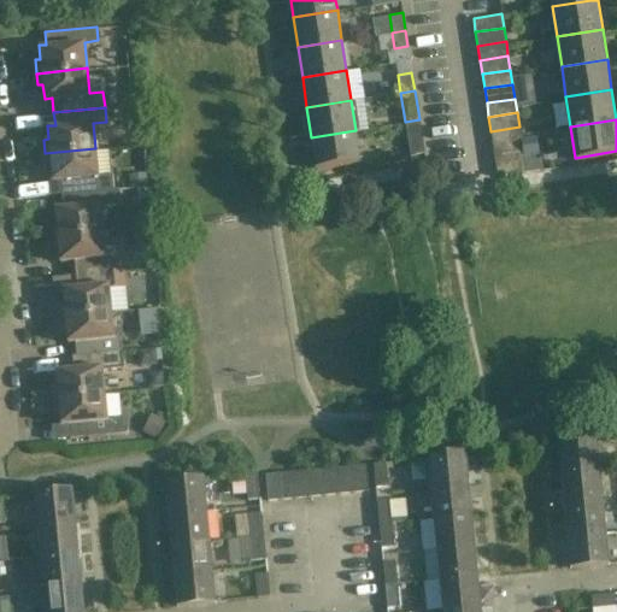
[(521,141),(519,127),(491,131),(493,146),(521,141)]
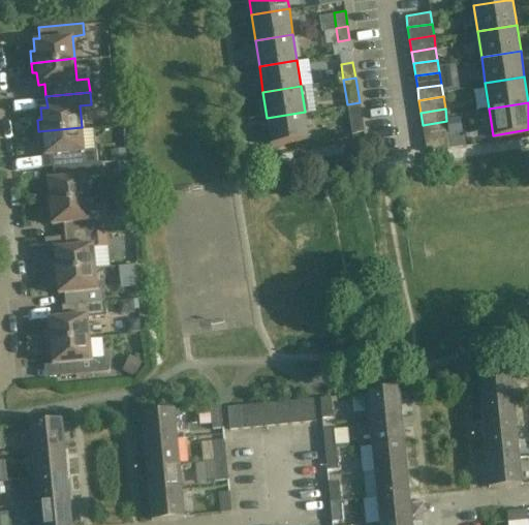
[(305,112),(267,118),(271,143),(309,136),(305,112)]
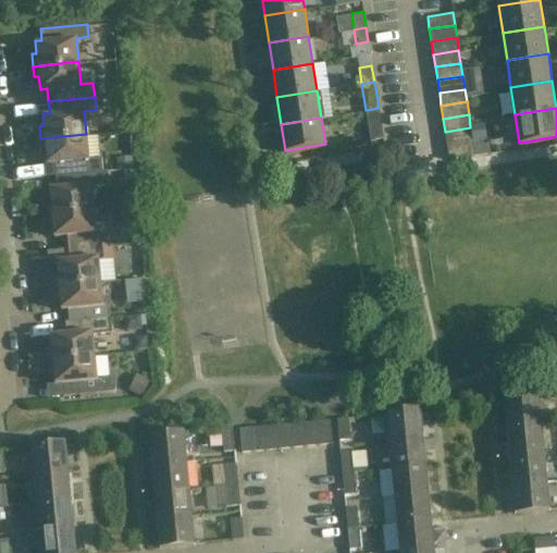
[(381,121),(368,123),(370,138),(383,136),(381,121)]
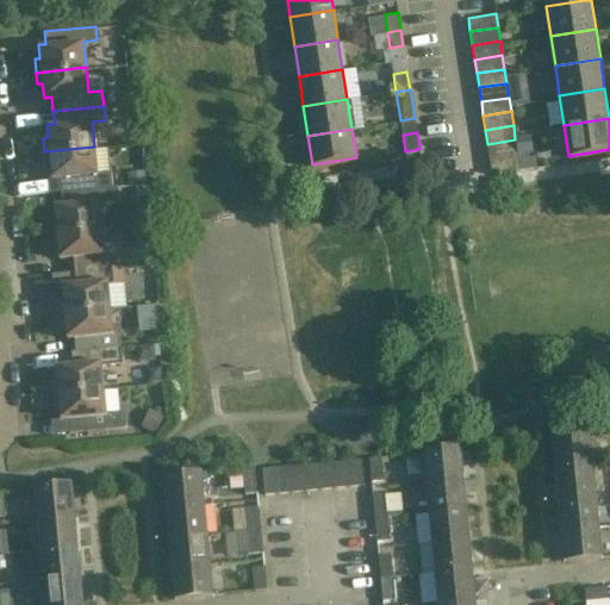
[(517,154),(515,139),(487,144),(490,158),(517,154)]
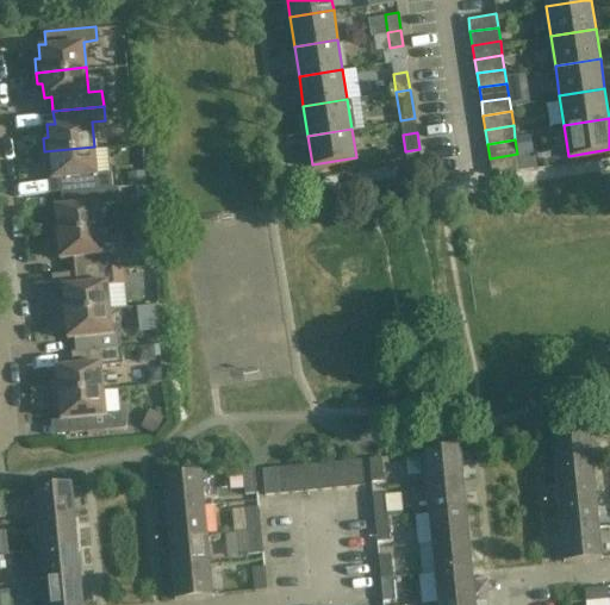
[(97,170),(94,147),(44,151),(45,162),(50,162),(51,176),(61,176),(62,189),(117,185),(117,182),(112,182),(111,169),(97,170)]
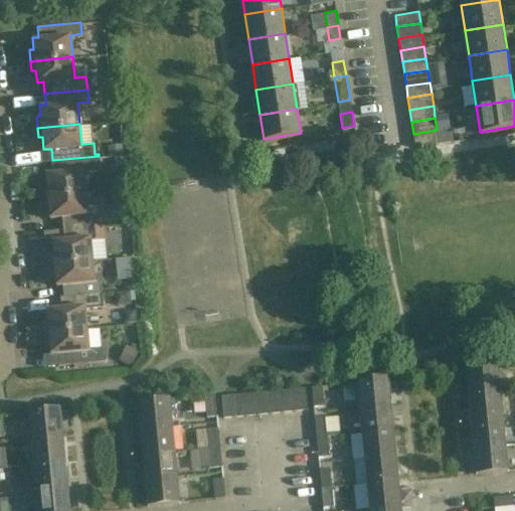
[(437,130),(413,134),(415,145),(439,142),(437,130)]
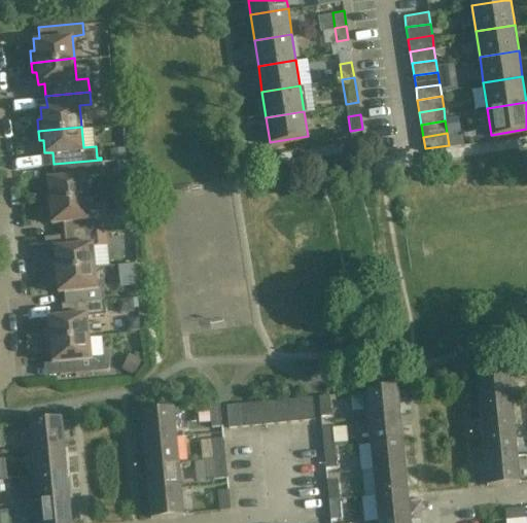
[(125,157),(124,145),(111,146),(112,159),(119,158),(125,157)]
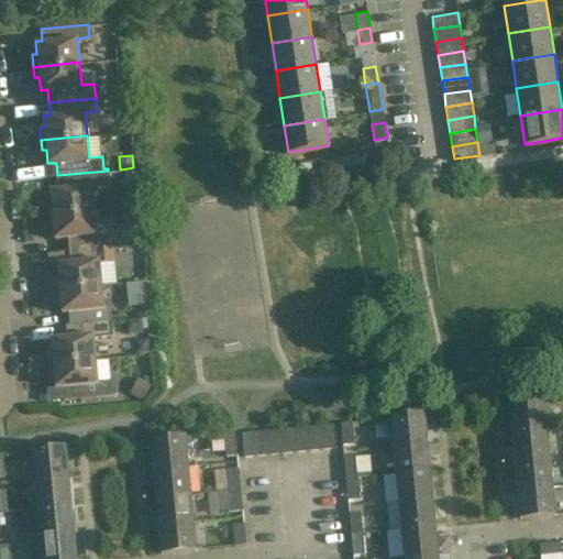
[(109,184),(108,171),(57,175),(58,188),(50,189),(52,201),(46,201),(47,214),(95,209),(92,185),(109,184)]
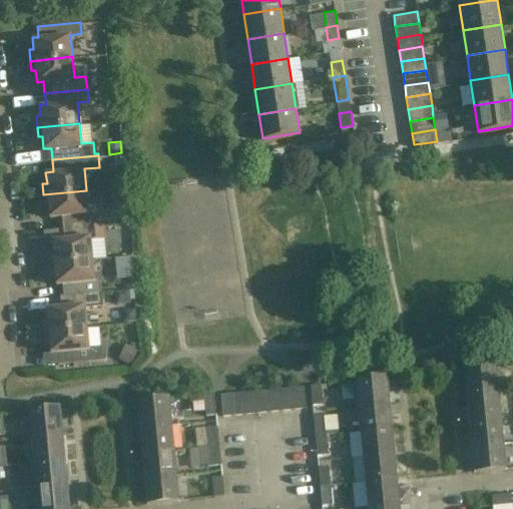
[(86,190),(43,194),(44,204),(49,203),(50,214),(56,214),(62,213),(63,225),(94,222),(93,211),(88,211),(86,190)]
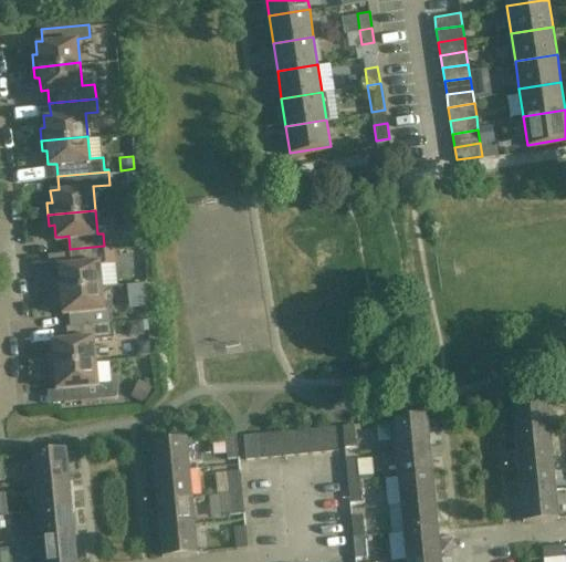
[(135,243),(134,231),(116,233),(117,245),(135,243)]
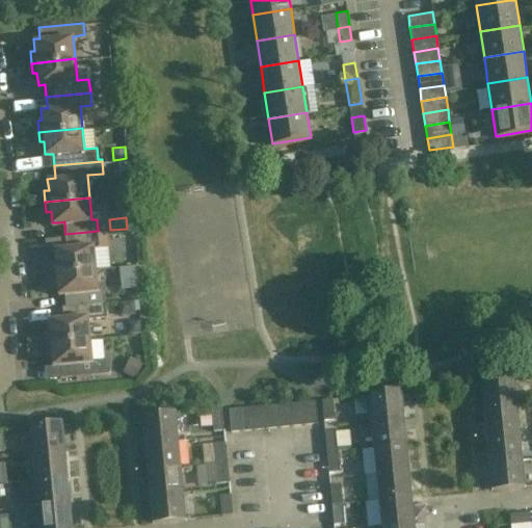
[(55,258),(51,259),(52,270),(96,266),(95,245),(109,244),(108,230),(98,231),(65,234),(67,245),(60,246),(54,246),(55,258)]
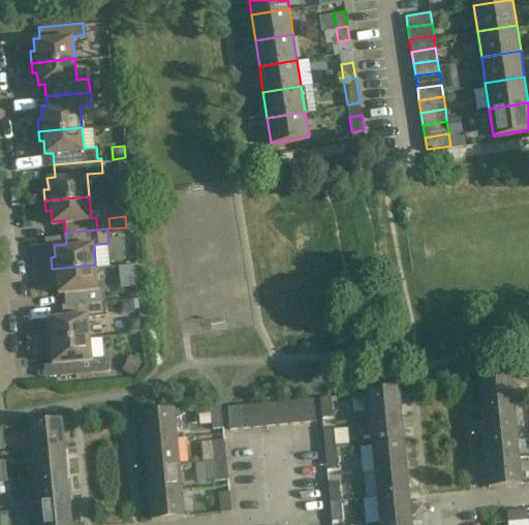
[(95,265),(52,269),(53,279),(57,278),(58,289),(57,289),(58,292),(63,291),(64,302),(103,299),(102,287),(97,287),(97,286),(95,265)]
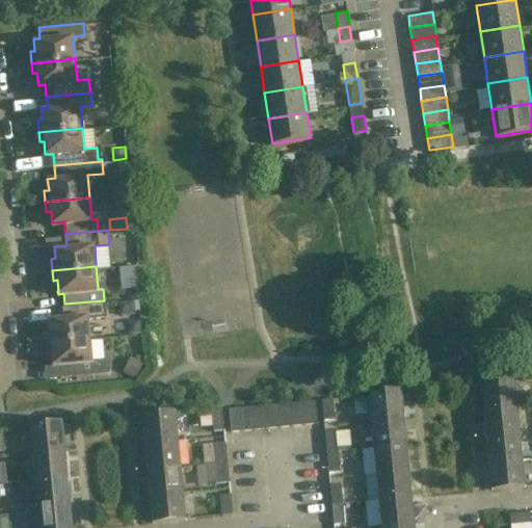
[(46,330),(47,342),(90,337),(87,315),(99,314),(105,314),(104,300),(64,304),(64,305),(60,306),(61,316),(48,317),(49,330),(46,330)]
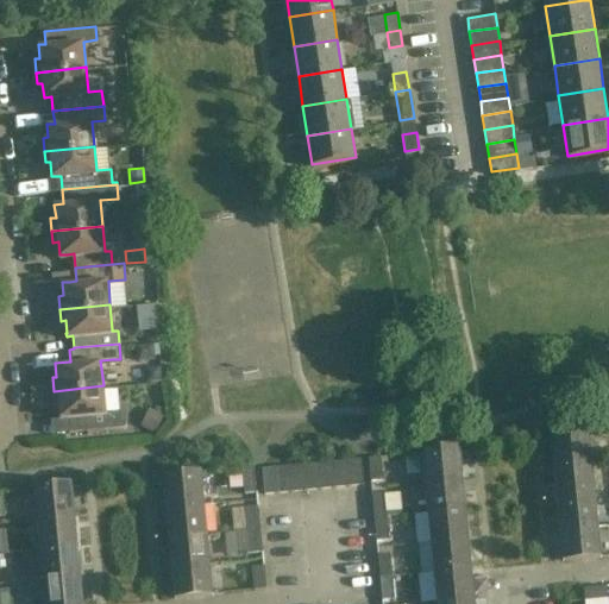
[(104,385),(54,391),(55,403),(60,403),(61,416),(68,415),(69,429),(121,425),(120,409),(106,410),(104,385)]
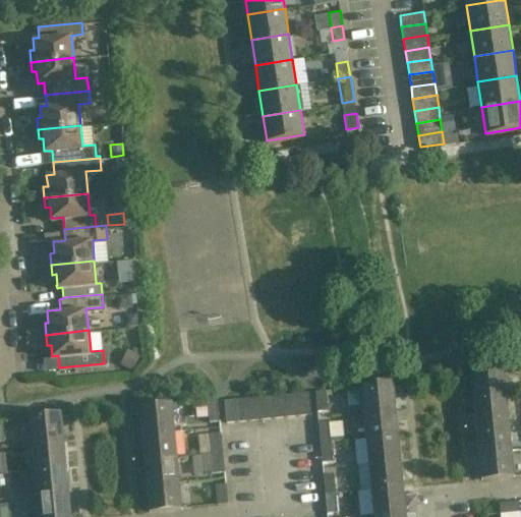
[(473,400),(506,397),(504,370),(470,374),(473,400)]
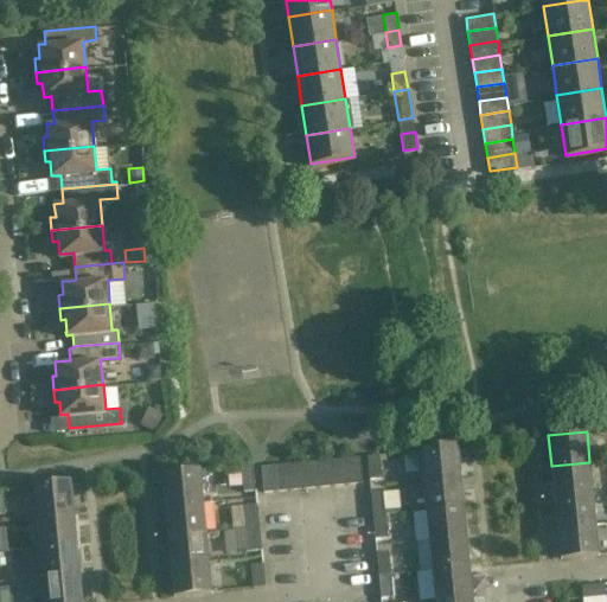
[(420,448),(422,478),(461,474),(458,443),(420,448)]
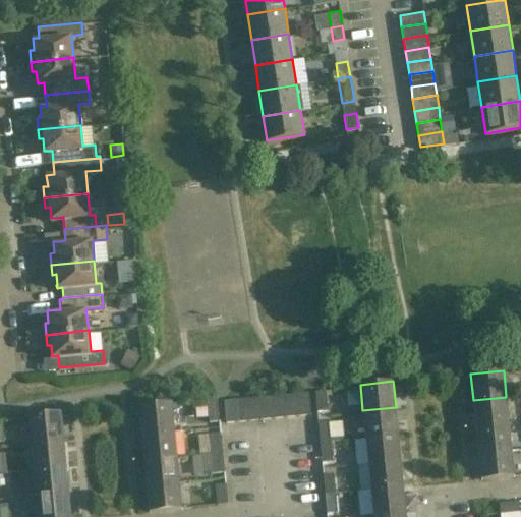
[(327,408),(325,389),(315,390),(316,409),(327,408)]
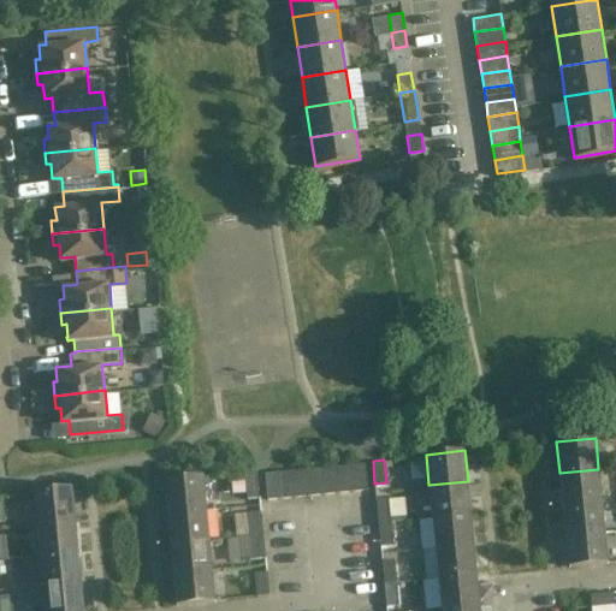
[(350,462),(353,488),(367,487),(365,461),(350,462)]
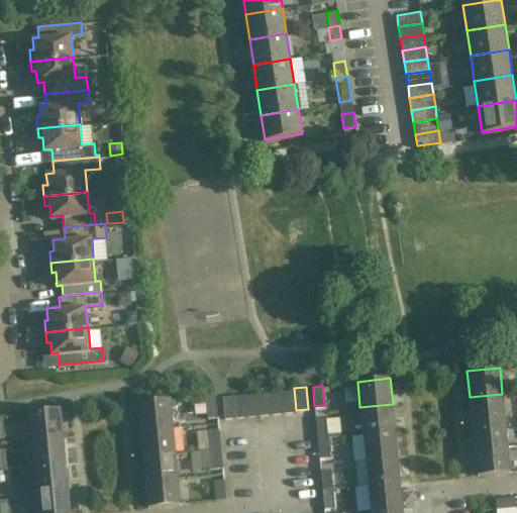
[(294,388),(282,389),(284,412),(296,410),(294,388)]
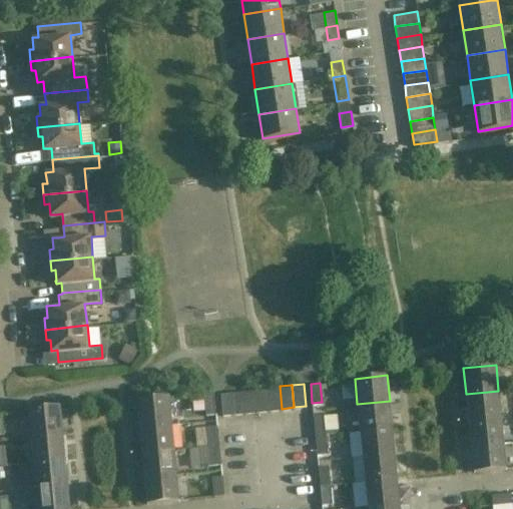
[(282,409),(280,386),(269,387),(271,410),(282,409)]
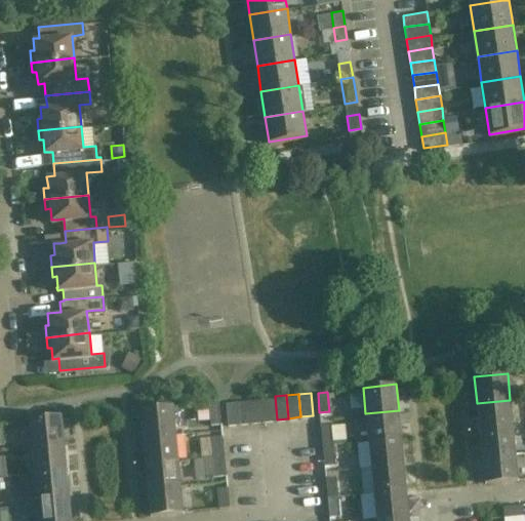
[(275,396),(264,397),(266,421),(277,419),(275,396)]
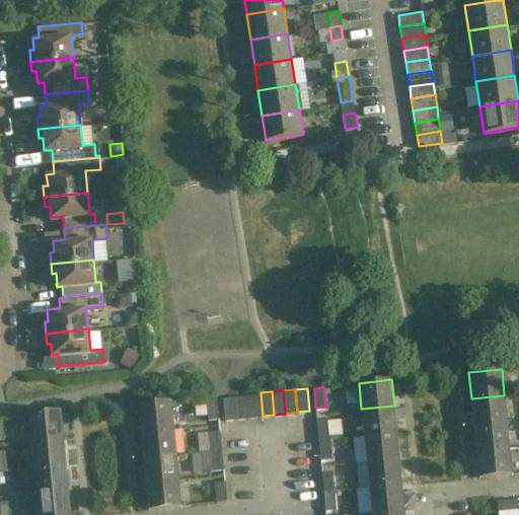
[(263,416),(261,392),(248,393),(250,417),(263,416)]
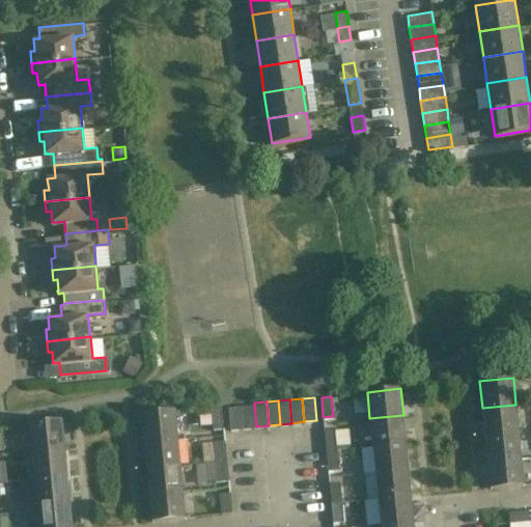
[(256,426),(254,403),(243,404),(245,427),(256,426)]
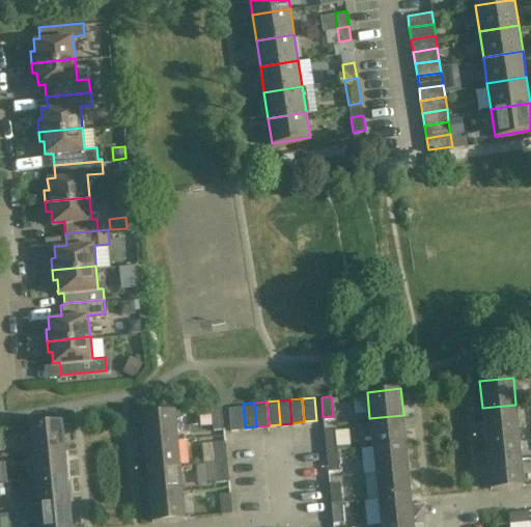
[(245,427),(243,404),(230,406),(232,428),(245,427)]
